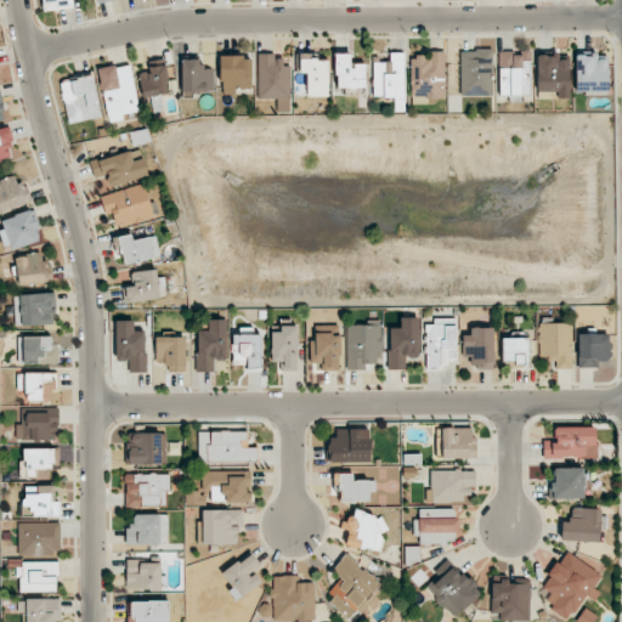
[(40,0),(43,12),(73,9),(71,0),(40,0)]
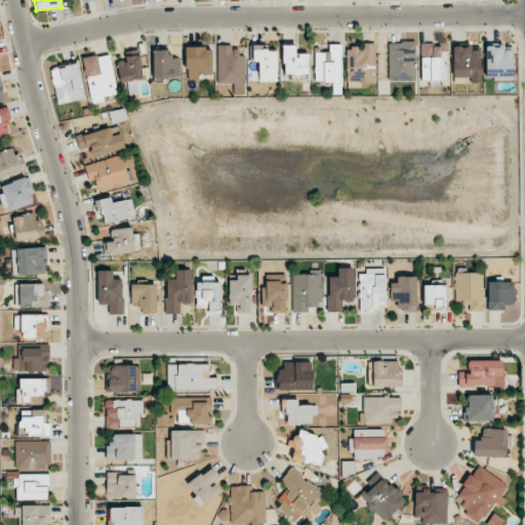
[(415,81),(415,42),(389,42),(388,80),(415,81)]
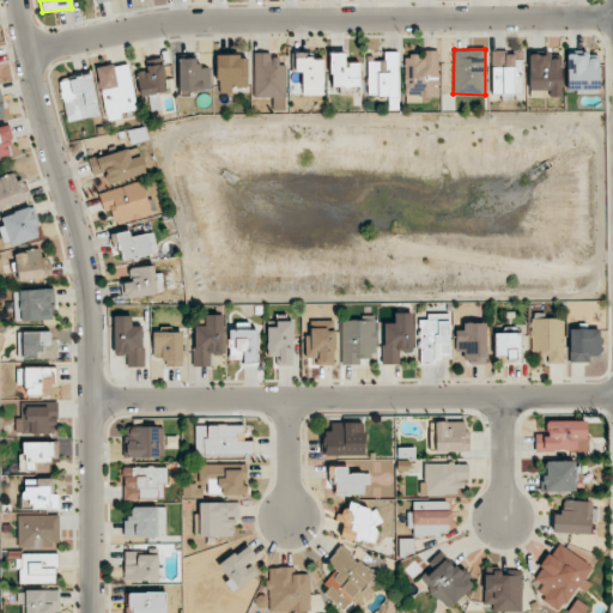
[(492,50),(491,93),(522,93),(523,60),(514,60),(514,50),(492,50)]
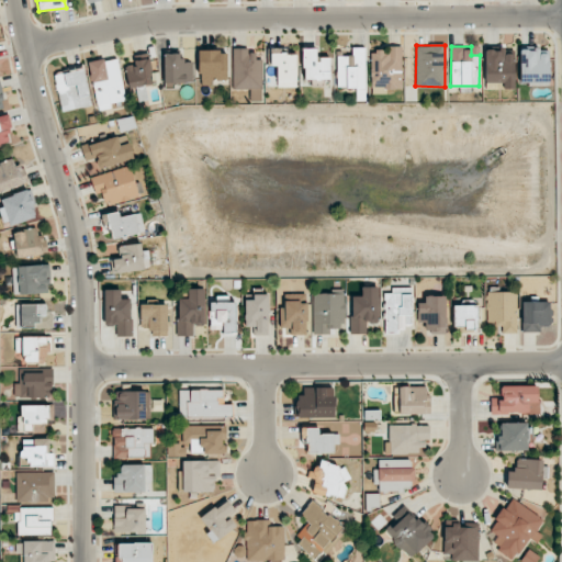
[(364,47),(351,48),(351,56),(337,56),(337,89),(360,88),(360,101),(366,100),(364,47)]
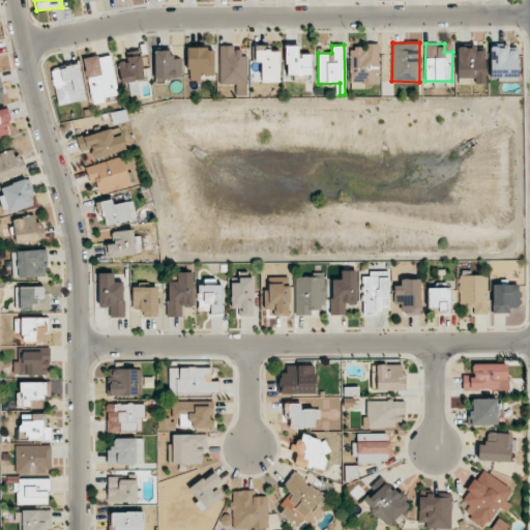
[(298,46),(285,46),(286,75),(311,74),(311,54),(299,54),(298,46)]
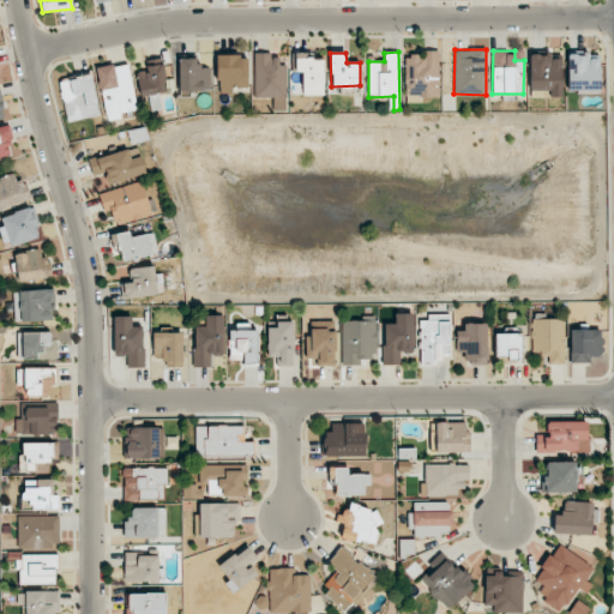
[(404,54),(405,103),(423,102),(423,97),(439,97),(438,53),(404,54)]
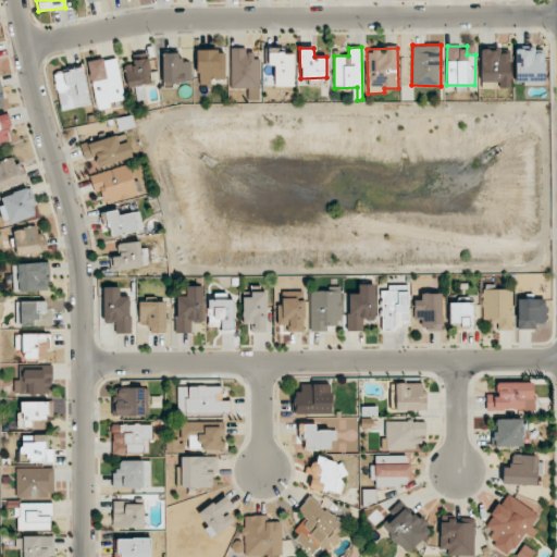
[(499,48),(480,48),(481,88),(509,88),(509,53),(499,53),(499,48)]
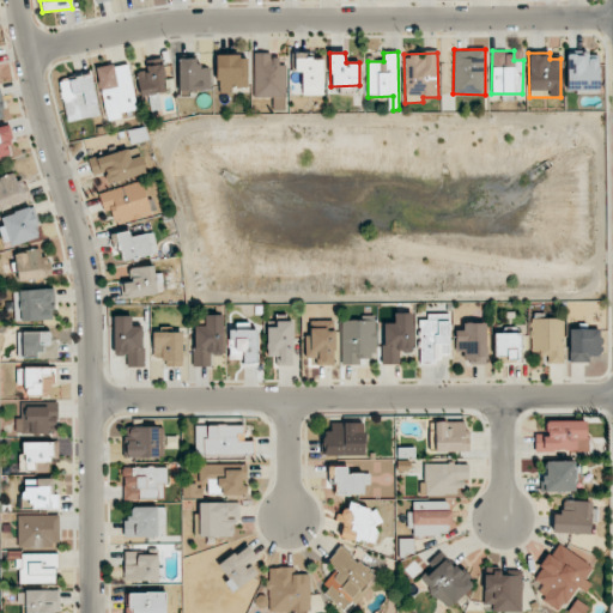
[(568,53),(566,91),(599,91),(599,59),(588,59),(588,53),(568,53)]
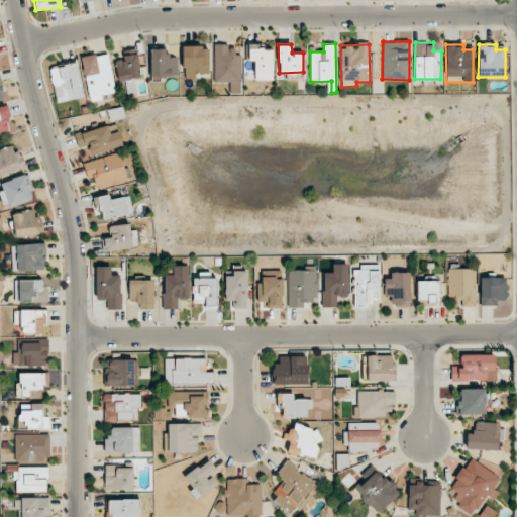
[(240,56),(234,56),(234,45),(214,46),(214,82),(241,81),(240,56)]
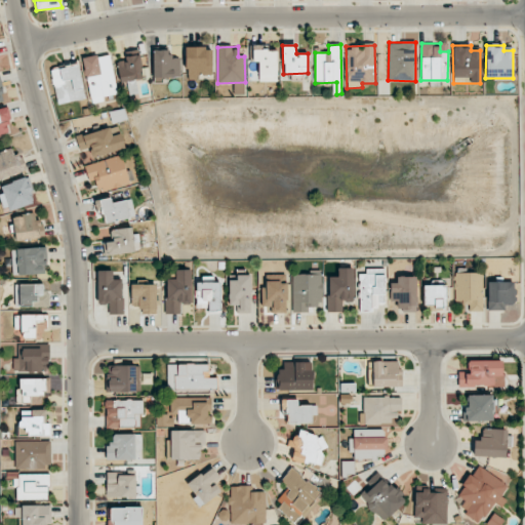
[(211,47),(186,47),(187,79),(198,79),(198,75),(212,74),(211,47)]
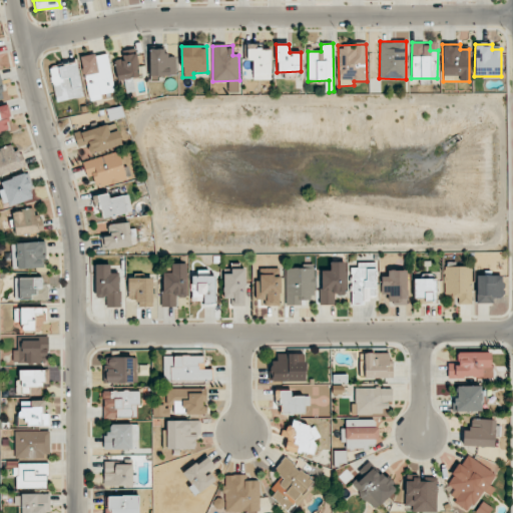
[(271,79),(270,46),(246,47),(246,60),(252,60),(253,80),(271,79)]
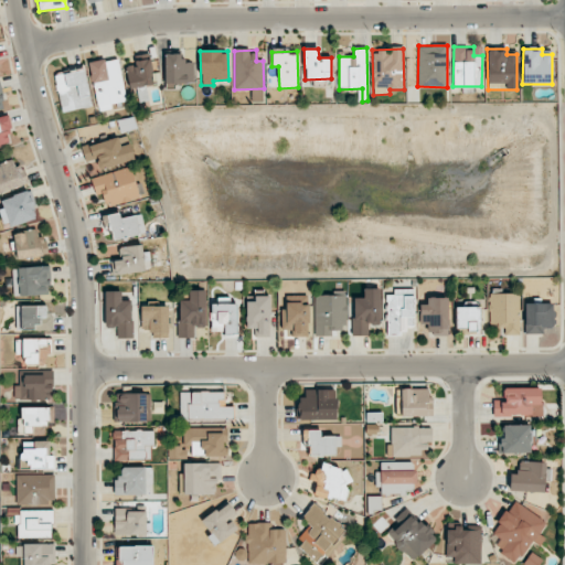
[(183,53),(164,54),(166,85),(194,84),(193,63),(183,63),(183,53)]
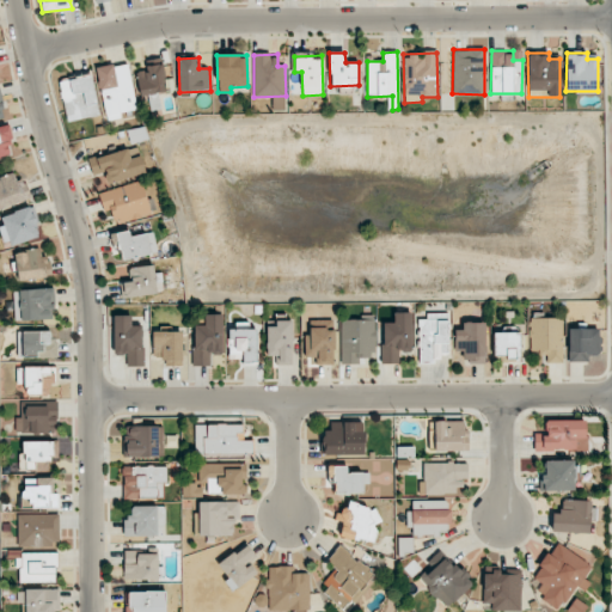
[(128,62),(97,68),(106,121),(122,118),(121,112),(136,109),(128,62)]
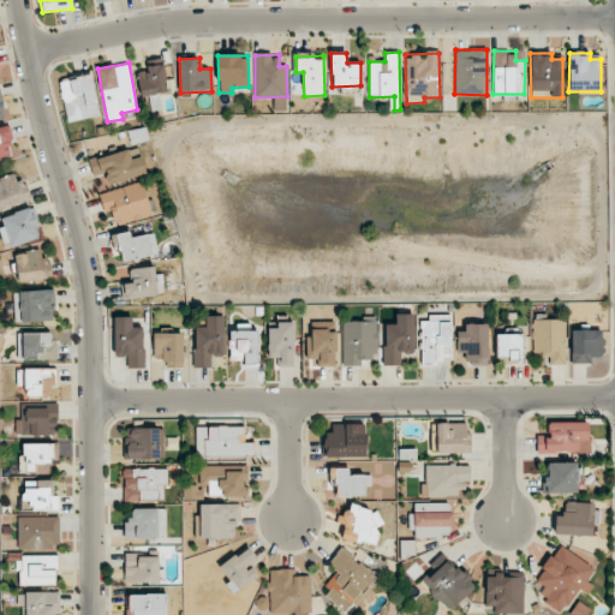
[(167,91),(162,65),(137,70),(142,96),(167,91)]
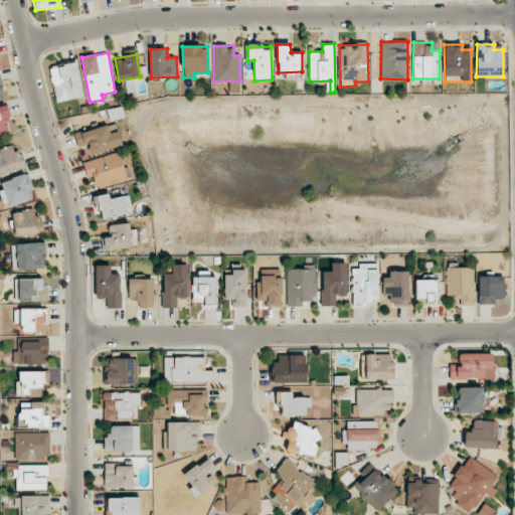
[(49,68),(57,103),(84,97),(76,62),(49,68)]
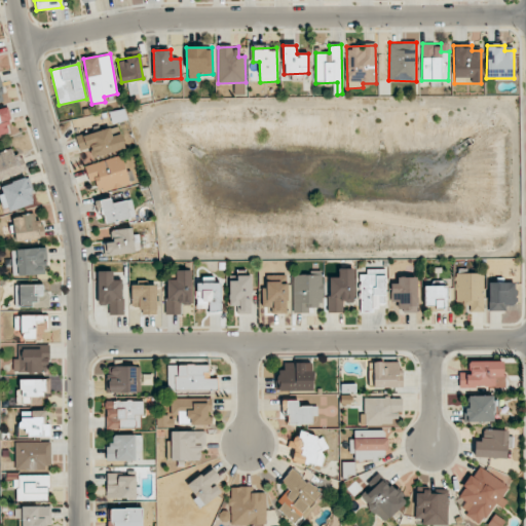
[(0,109),(0,135),(12,133),(6,108),(0,109)]
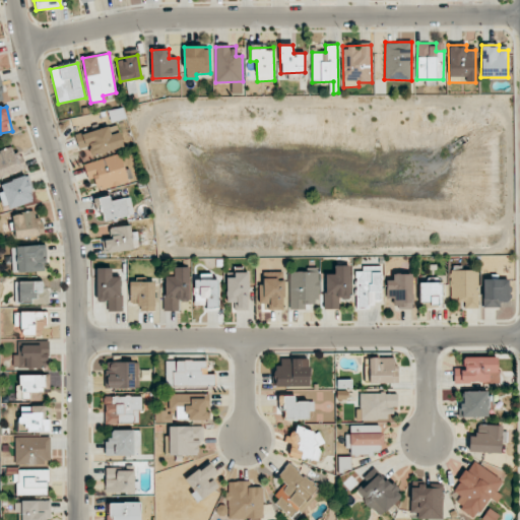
[(124,146),(120,132),(111,135),(109,126),(77,135),(83,158),(124,146)]
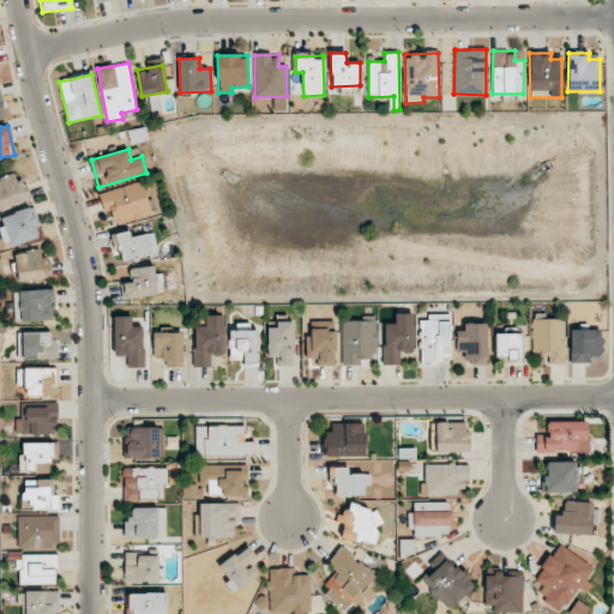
[(0,209),(29,199),(19,172),(0,178),(0,209)]
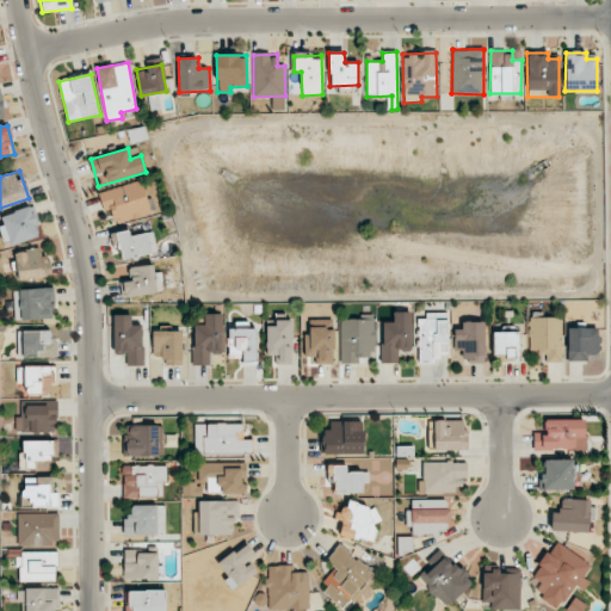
[(98,193),(104,211),(110,209),(115,223),(150,211),(141,180),(98,193)]
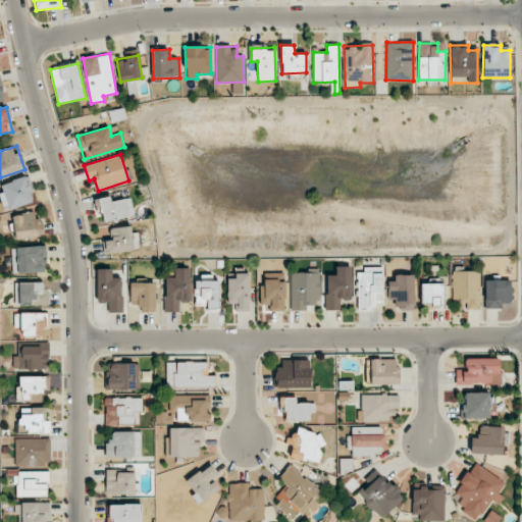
[(29,190),(33,188),(29,175),(0,184),(0,193),(5,210),(33,201),(29,190)]
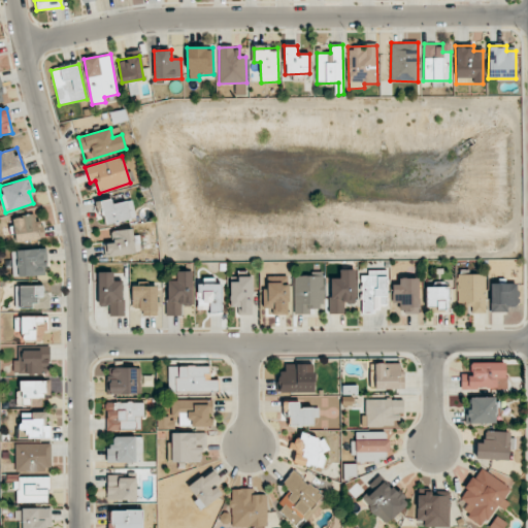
[(104,224),(135,219),(133,200),(112,203),(111,199),(101,201),(104,224)]
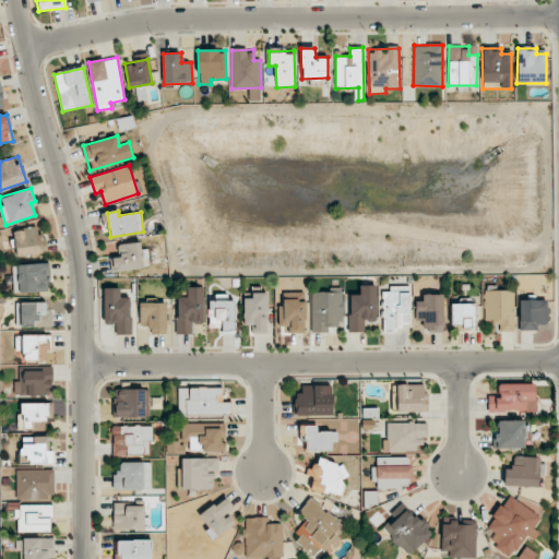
[(12,230),(14,257),(47,253),(46,234),(37,235),(37,228),(12,230)]
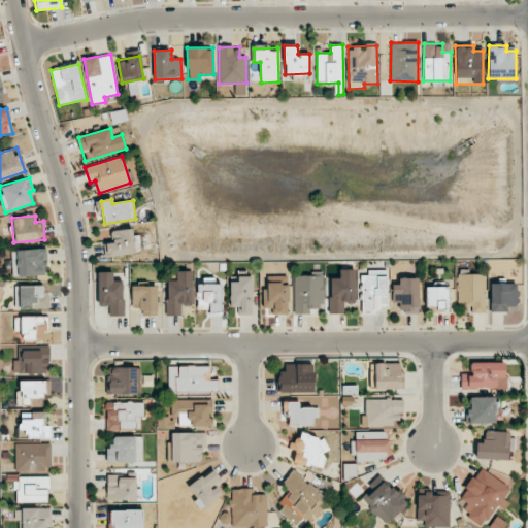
[(137,228),(111,231),(112,244),(104,244),(105,256),(139,253),(137,228)]
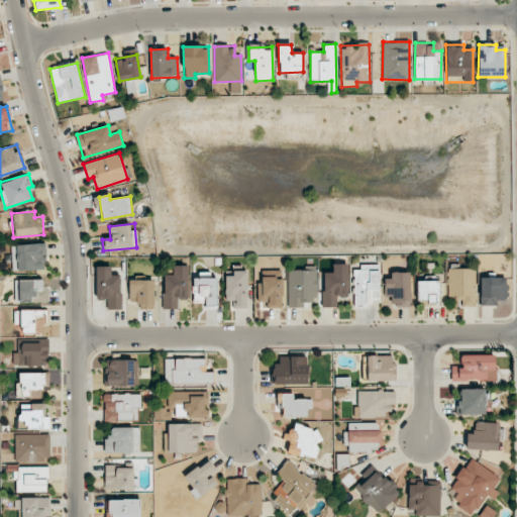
[(12,271),(45,270),(45,244),(11,245),(12,271)]
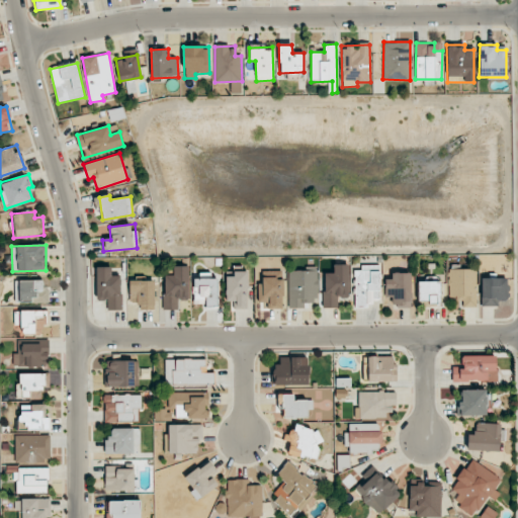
[(323,308),(338,308),(338,297),(348,297),(348,264),(333,264),(333,273),(324,273),(323,308)]
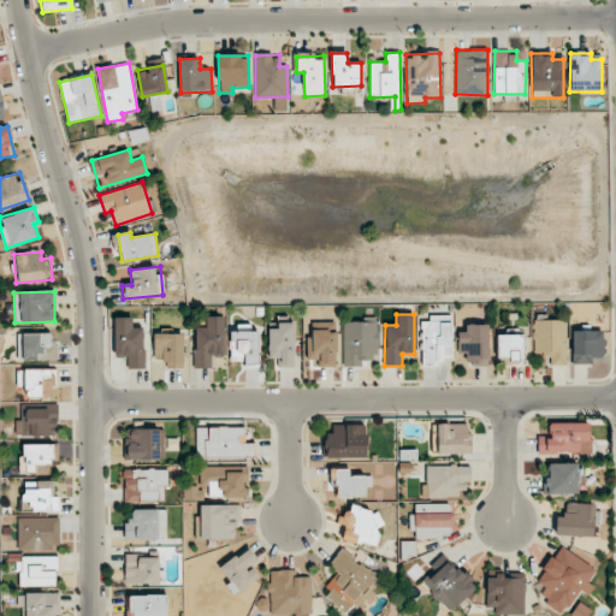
[(144,368),(143,327),(132,327),(132,317),(114,318),(114,357),(128,357),(128,368),(144,368)]
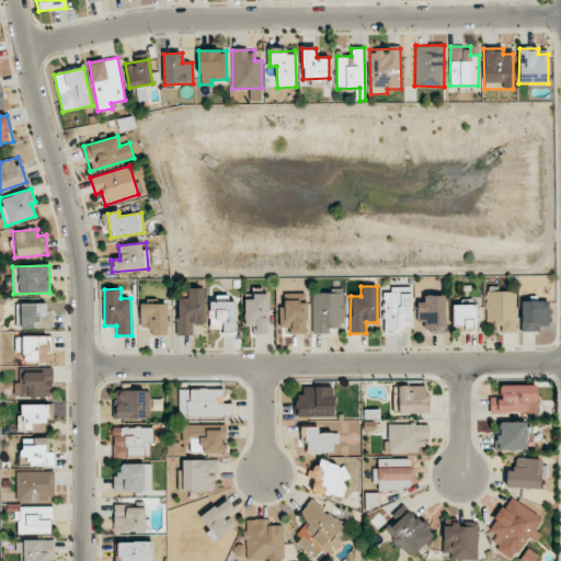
[(204,288),(187,288),(187,297),(178,297),(178,336),(193,336),(193,325),(204,324),(204,288)]
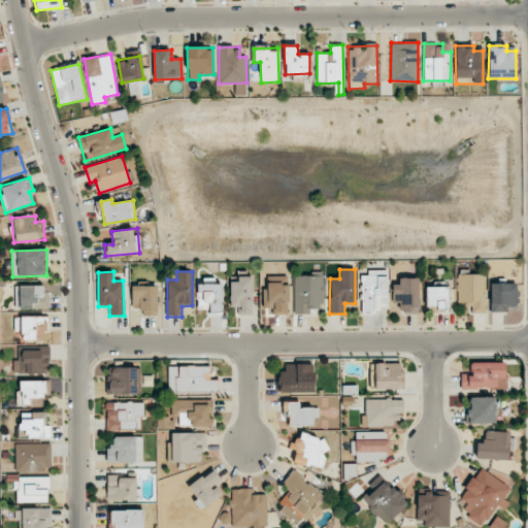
[(485,314),(486,274),(457,273),(457,304),(471,304),(471,312),(485,314)]
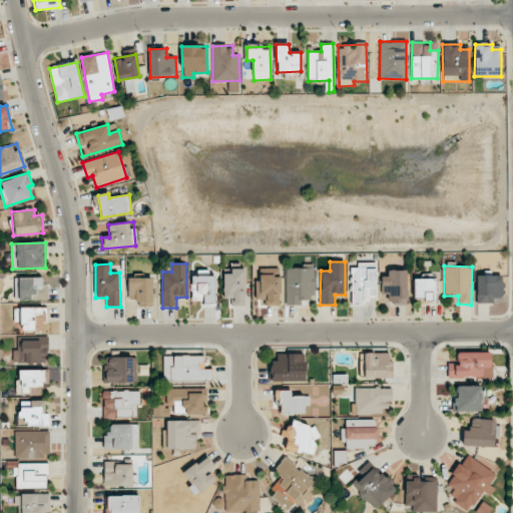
[(315,304),(315,267),(286,267),(286,304),(315,304)]
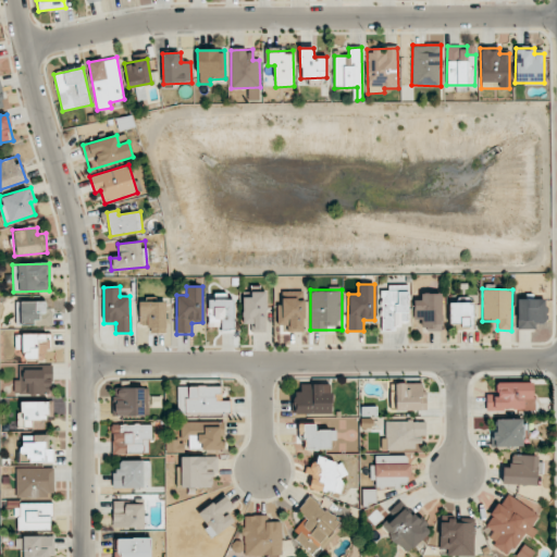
[(243,297),(243,323),(252,324),(252,331),(265,332),(267,292),(250,292),(250,297),(243,297)]
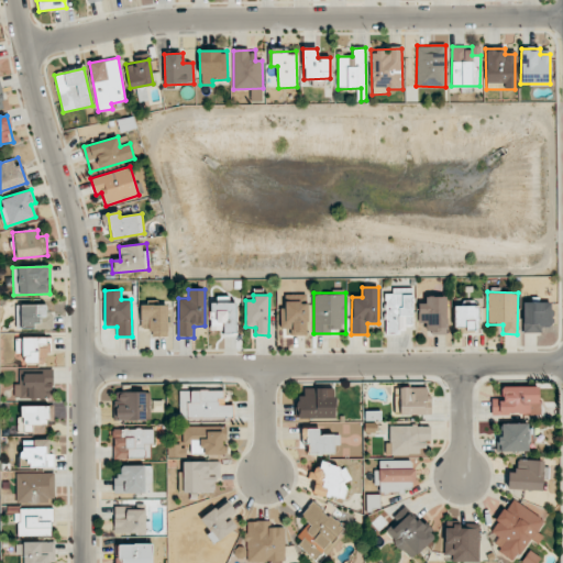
[(411,295),(385,295),(385,333),(405,332),(405,322),(412,322),(411,295)]
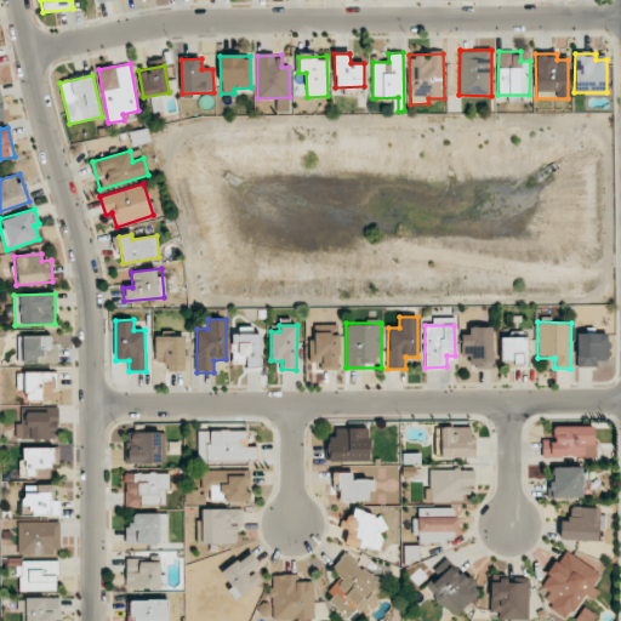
[(261,329),(239,329),(239,334),(232,334),(232,365),(260,366),(261,329)]
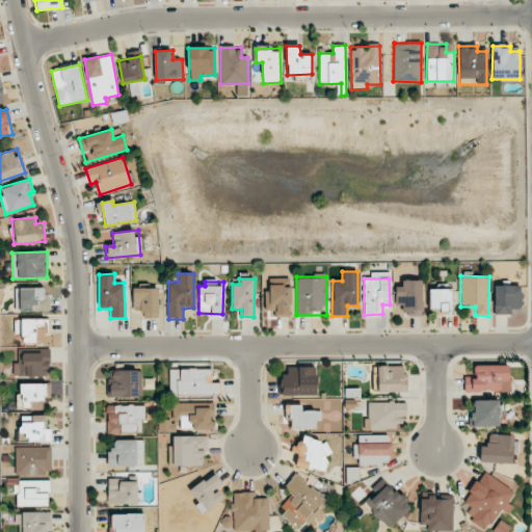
[(421,282),(395,282),(395,306),(403,306),(403,316),(422,316),(421,282)]
